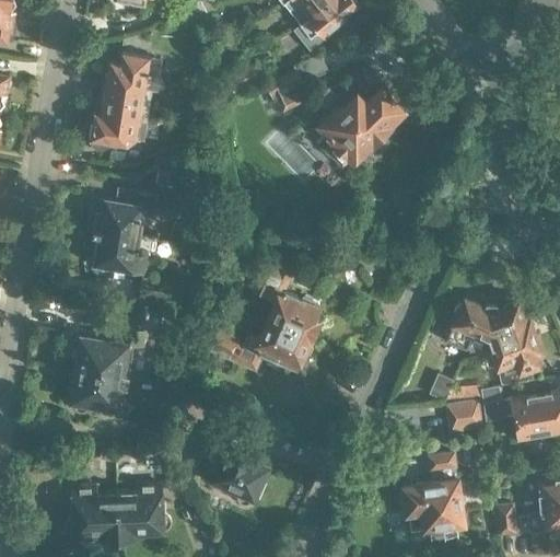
[(16,8),(13,1),(12,0),(0,0),(0,45),(8,47),(10,34),(12,35),(14,21),(10,20),(11,12),(16,8)]
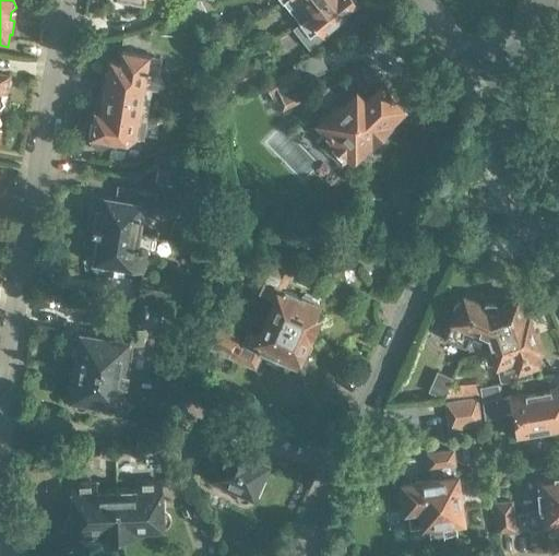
[(114,0),(114,3),(146,9),(147,8),(157,9),(157,0),(114,0)]
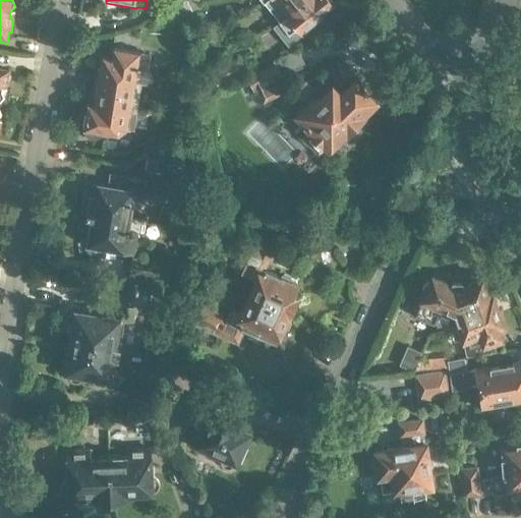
[(192,0),(186,3),(192,14),(199,10),(193,0),(192,0)]
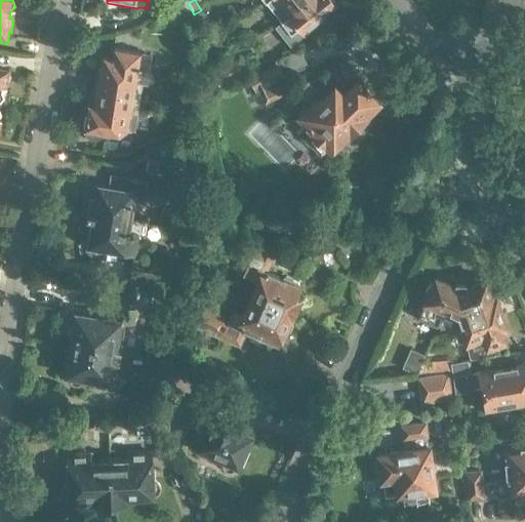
[(270,0),(269,1),(270,3),(266,6),(282,25),(291,17),(313,0),(270,0)]
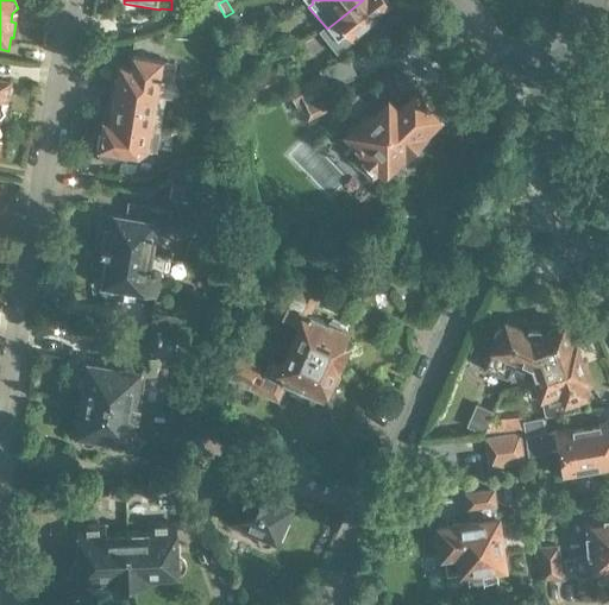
[(378,23),(376,20),(390,7),(384,0),(363,0),(338,20),(327,29),(320,35),(337,57),(378,23)]
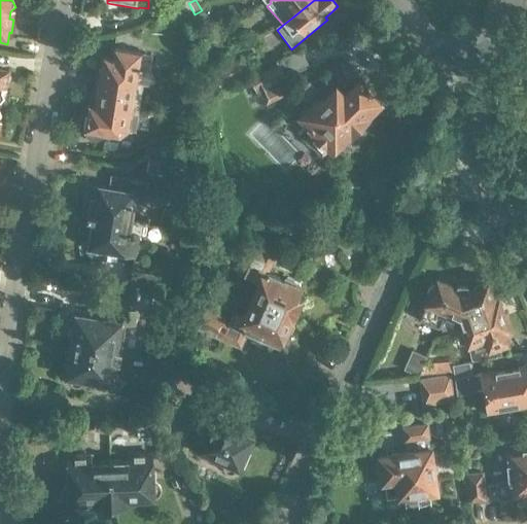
[(180,7),(185,20),(195,14),(188,3),(188,2),(181,6),(180,7)]
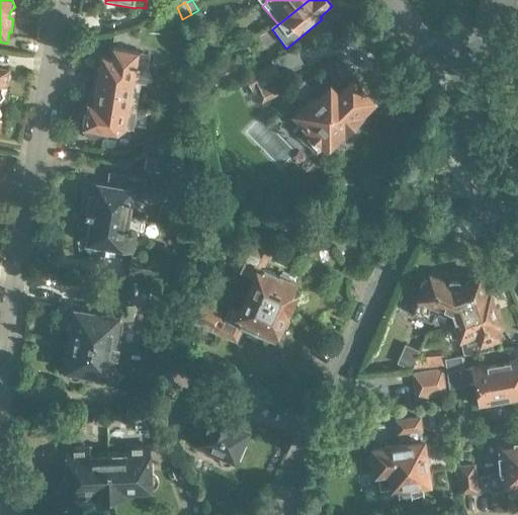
[(176,22),(182,19),(177,7),(170,11),(176,22)]
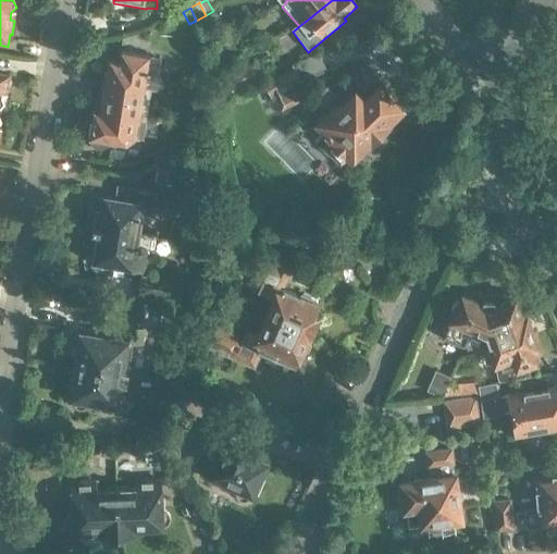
[(109,62),(104,84),(151,93),(158,93),(165,89),(160,76),(162,62),(151,60),(151,59),(122,53),(121,64),(109,62)]
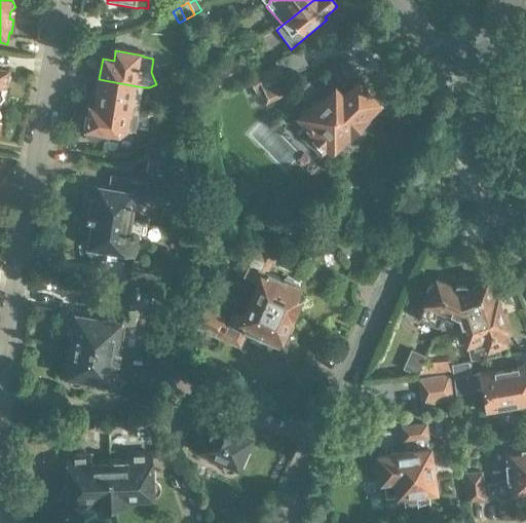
[(203,64),(214,59),(210,50),(199,55),(203,64)]
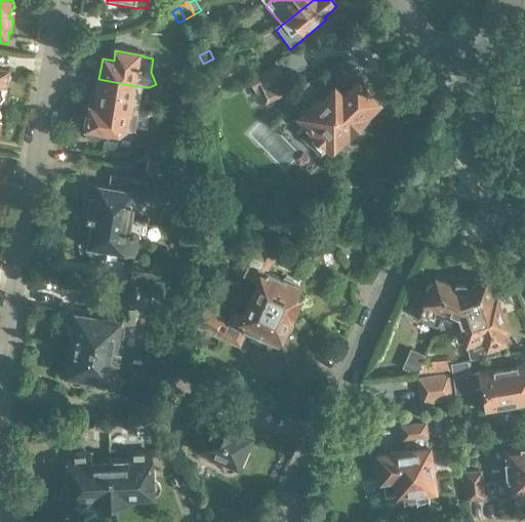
[(300,51),(291,56),(275,65),(277,69),(264,75),(249,80),(256,95),(259,94),(265,107),(282,98),(273,81),(283,76),(284,79),(308,67),(300,51)]
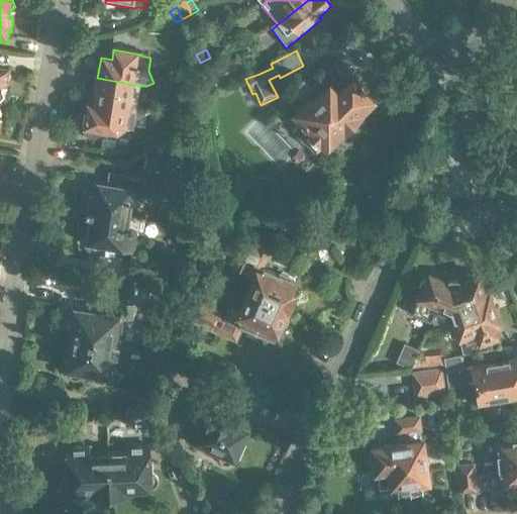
[(0,100),(4,97),(2,91),(3,84),(7,85),(9,72),(0,70),(0,100)]
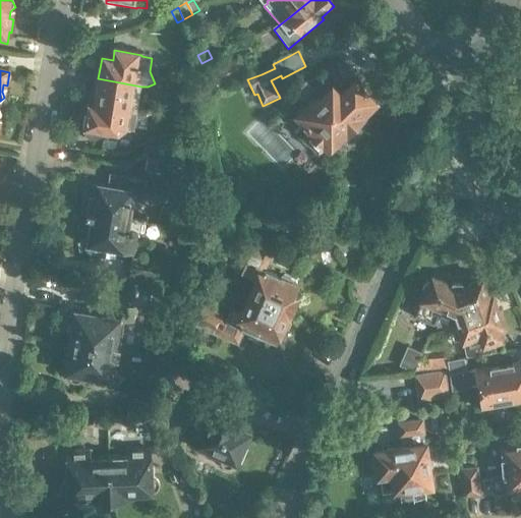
[(88,105),(88,107),(137,114),(141,87),(98,78),(96,94),(93,94),(88,105)]
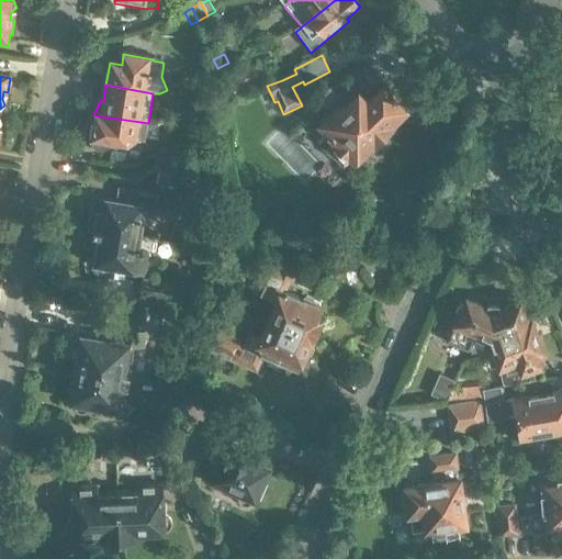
[(357,98),(352,100),(344,91),(336,99),(327,90),(319,98),(328,108),(325,112),(329,116),(319,127),(332,138),(329,140),(334,144),(326,152),(343,167),(351,159),(353,163),(390,127),(386,125),(404,108),(391,94),(389,97),(381,89),(366,104),(361,99),(357,98)]
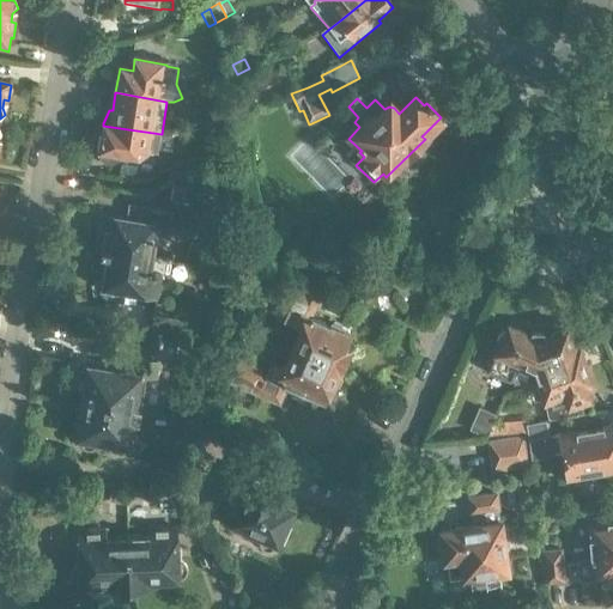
[(162,134),(103,126),(98,156),(102,157),(102,160),(105,165),(111,166),(116,164),(119,159),(139,163),(151,154),(158,156),(162,134)]
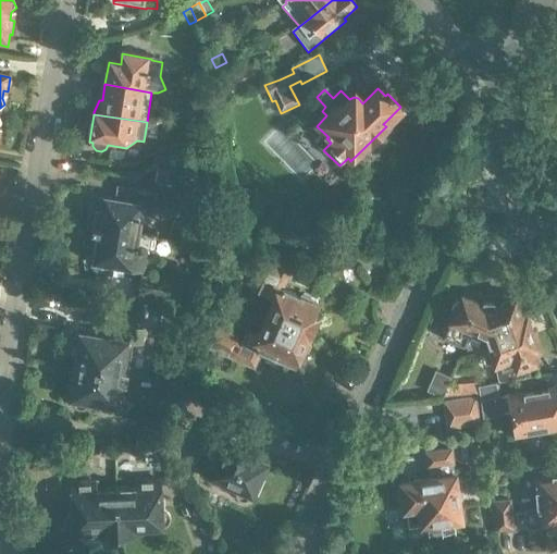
[(197,124),(203,148),(213,146),(208,122),(197,124)]
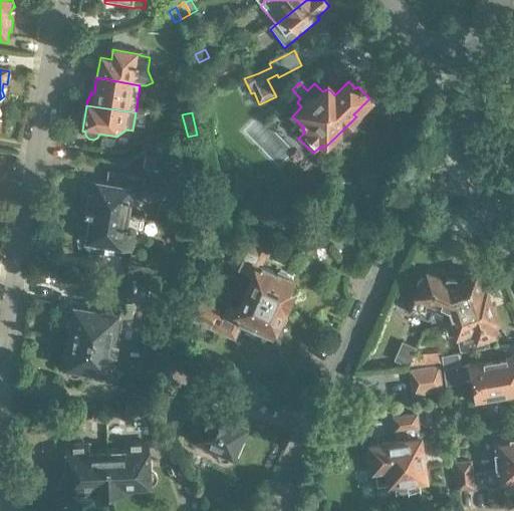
[(147,155),(145,169),(167,172),(168,158),(147,155)]
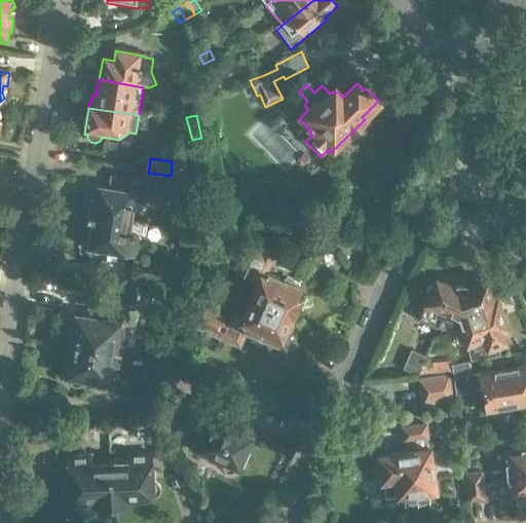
[(132,226),(133,222),(137,197),(146,198),(148,186),(111,179),(109,192),(88,188),(83,218),(91,219),(132,226)]
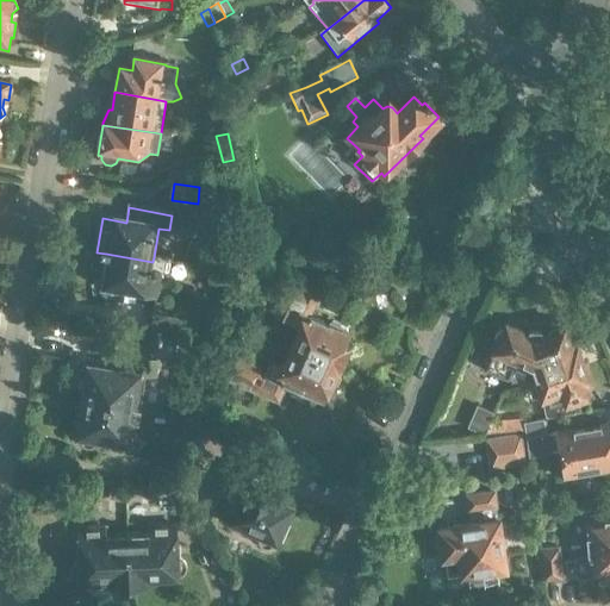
[(153,262),(106,254),(100,292),(101,297),(106,300),(112,299),(116,294),(117,289),(157,297),(161,273),(167,274),(169,260),(154,257),(153,262)]
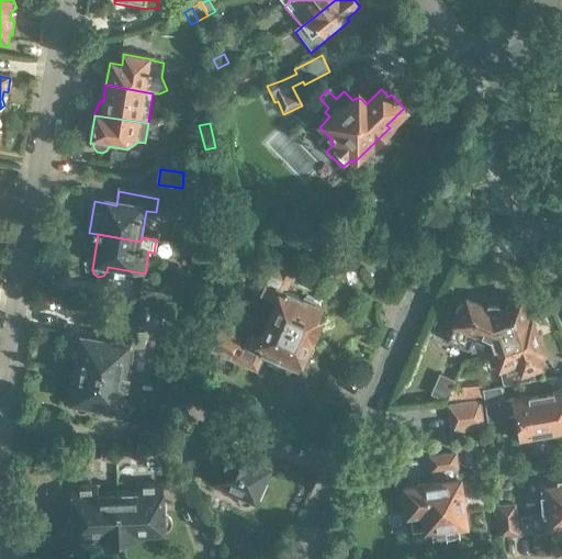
[(302,255),(318,253),(316,236),(300,238),(302,255)]
